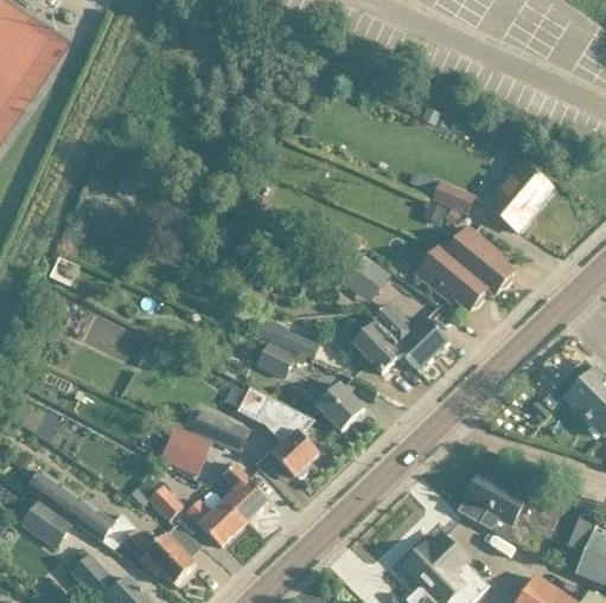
[(435,124),(440,114),(427,108),(422,119),(435,124)]
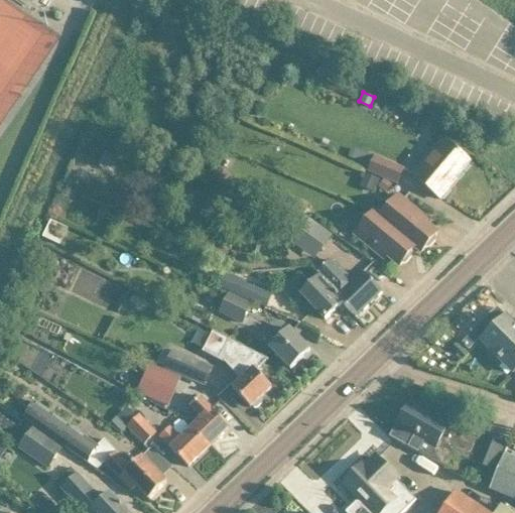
[(426,118),(412,111),(408,120),(422,127),(426,118)]
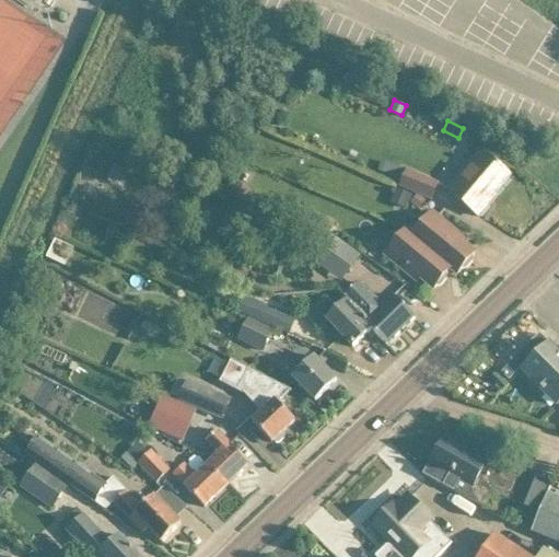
[(447,188),(461,200),(478,213),(488,202),(486,200),(509,173),(497,164),(498,163),(493,160),(492,160),(480,150),(447,188)]
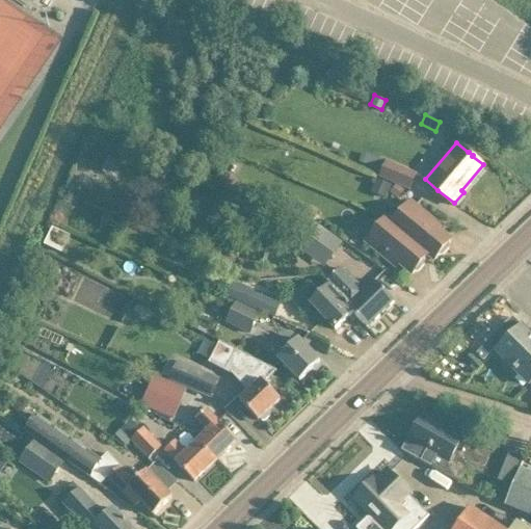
[(379,167),(376,174),(379,175),(387,160),(383,158),(379,167)]
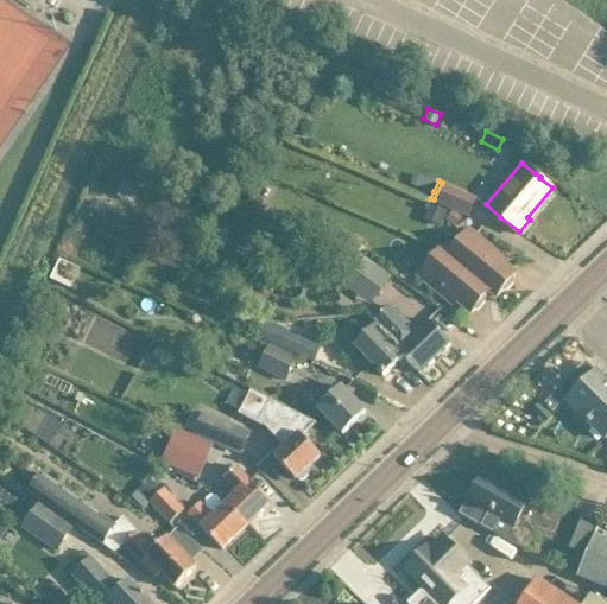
[(442,183),(434,199),(467,214),(474,197),(442,183)]
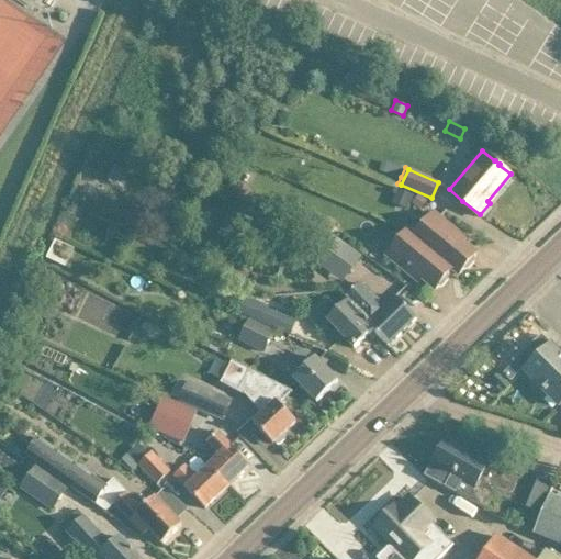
[(85,183),(80,193),(93,199),(98,189),(85,183)]
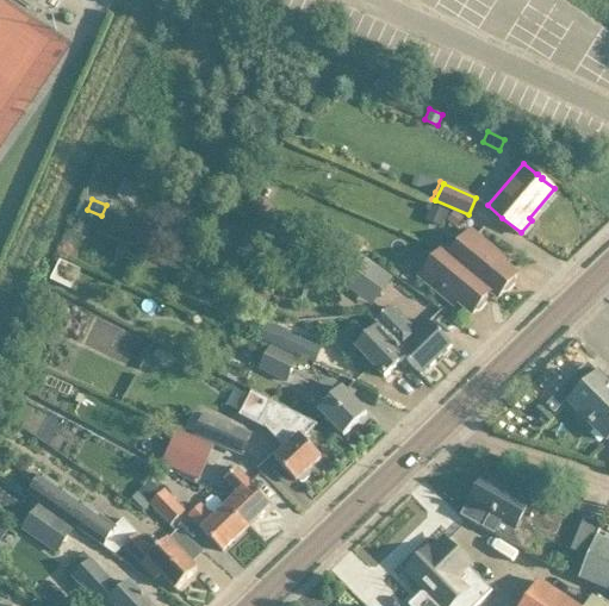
[(424,217),(442,225),(448,210),(430,202),(424,217)]
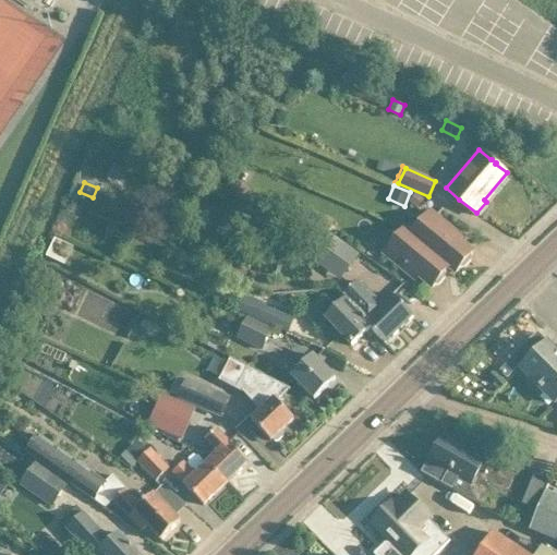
[(415,191),(407,200),(414,207),(422,198),(415,191)]
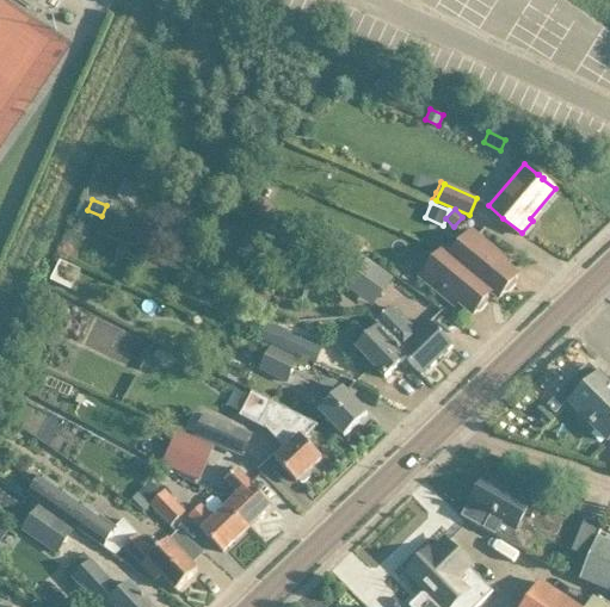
[(316,248),(356,264),(367,240),(326,223),(316,248)]
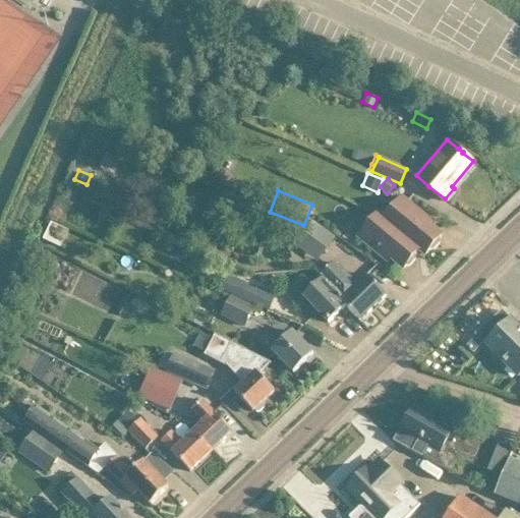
[(418,247),(418,248),(424,253),(429,247),(434,247),(439,240),(439,236),(441,233),(421,217),(423,214),(401,195),(383,218),(418,247)]
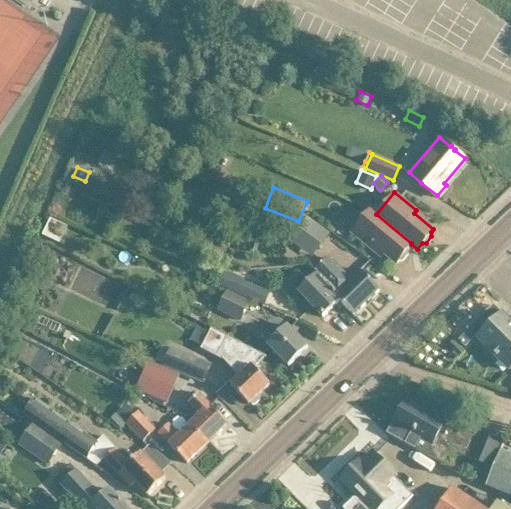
[(402,259),(404,257),(407,253),(407,248),(411,244),(411,243),(376,214),(370,209),(352,231),(374,249),(376,246),(396,262),(398,259),(402,259)]
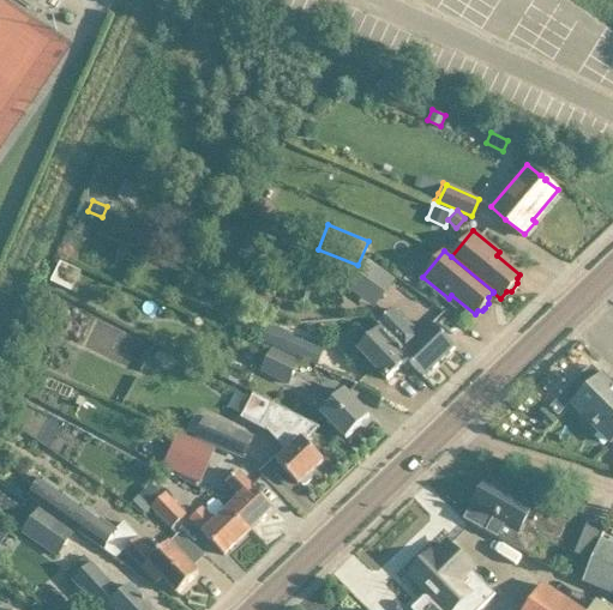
[(36,277),(58,287),(68,265),(47,255),(36,277)]
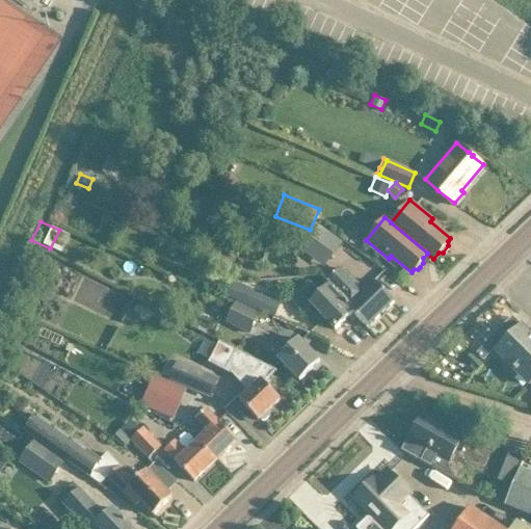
[(321,223),(302,248),(323,263),(342,239),(321,223)]
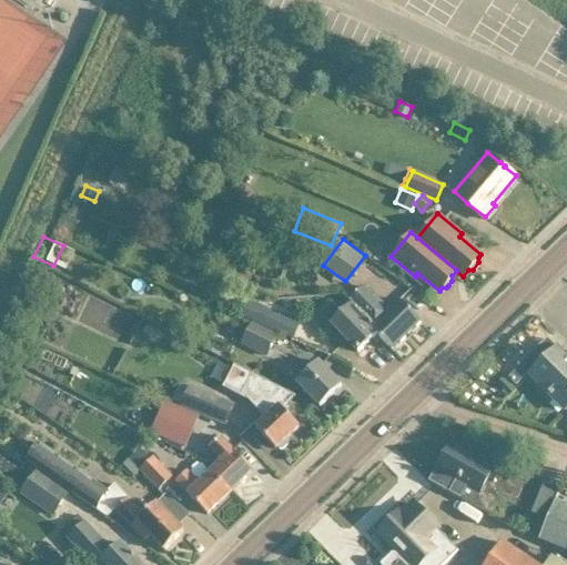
[(351,300),(352,301),(373,325),(371,328),(376,332),(392,347),(421,320),(398,299),(385,311),(363,288),(351,300)]
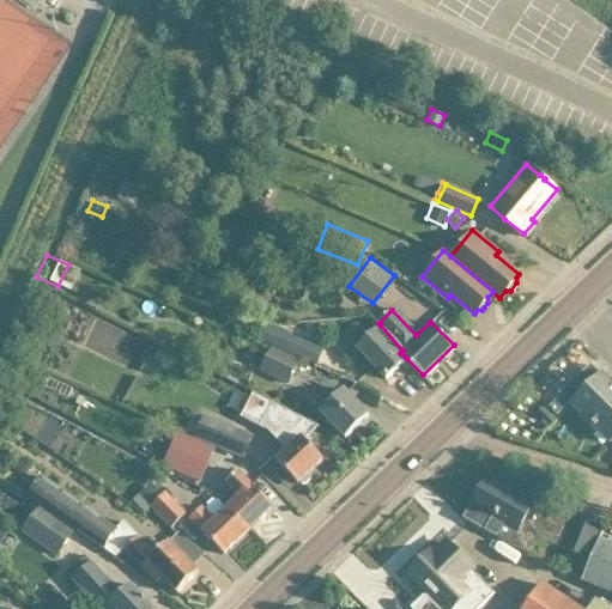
[(321,348),(290,334),(270,324),(266,323),(259,339),(314,364),(321,348)]
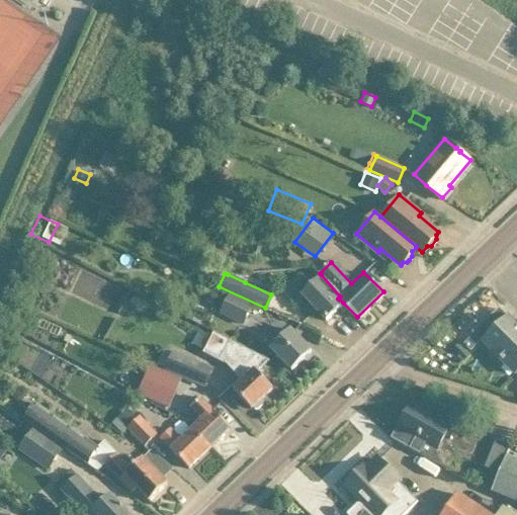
[(326,319),(343,303),(338,298),(340,296),(321,274),(310,285),(300,276),(292,284),(326,319)]
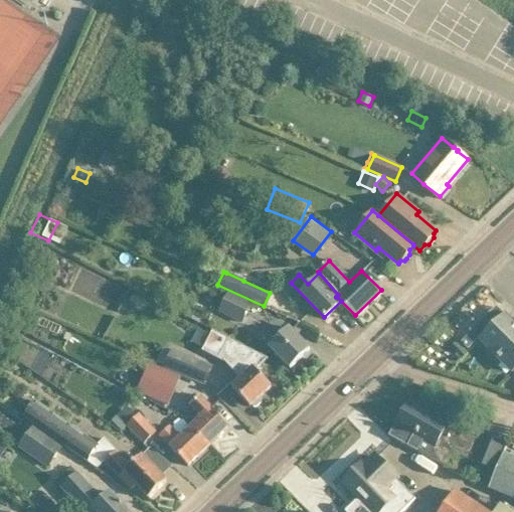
[(248,303),(229,295),(222,310),(221,311),(241,320),(248,303)]
